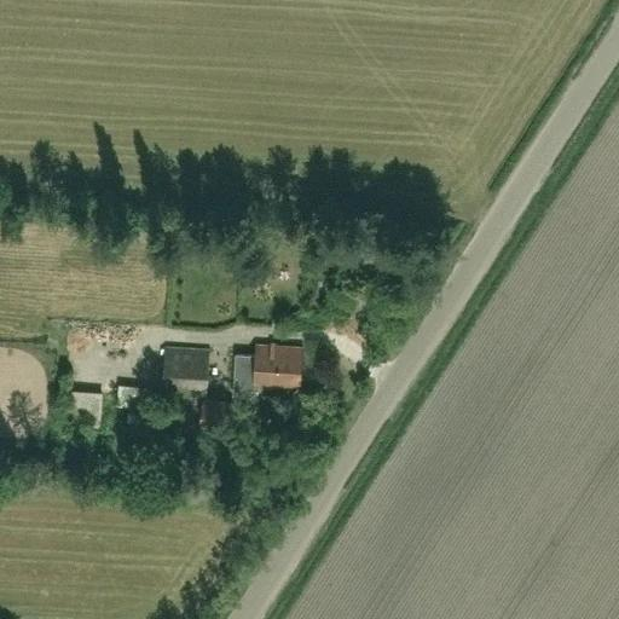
[(256,345),(255,354),(236,353),(233,394),(254,395),(255,386),(301,388),(304,347),(256,345)]
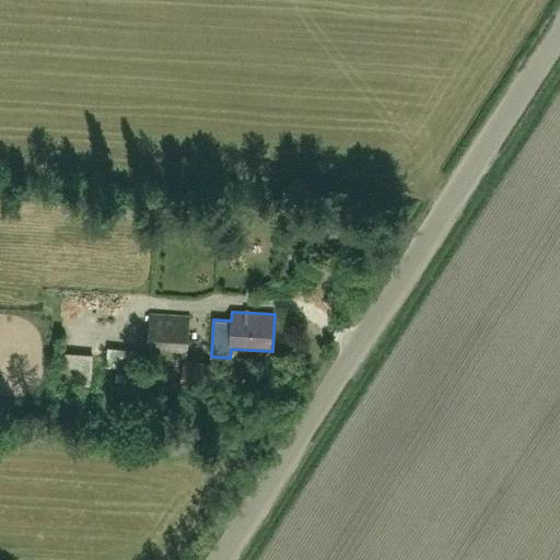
[(147,356),(186,359),(190,316),(150,313),(147,356)]
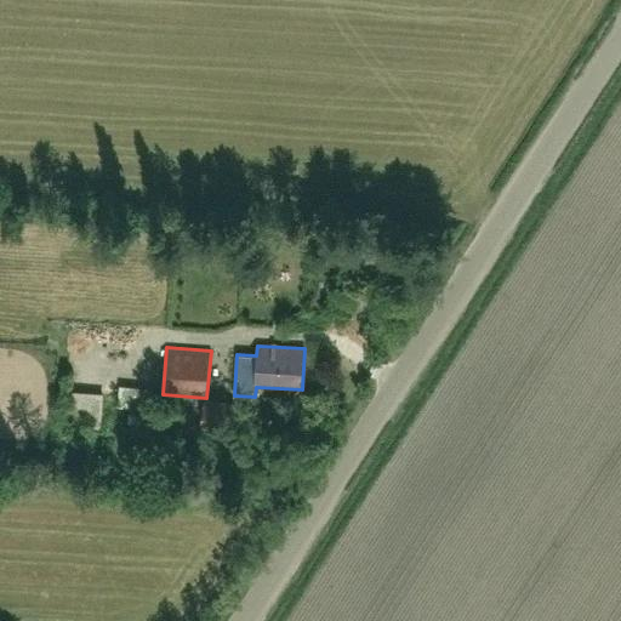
[(152,410),(155,391),(127,387),(124,406),(152,410)]
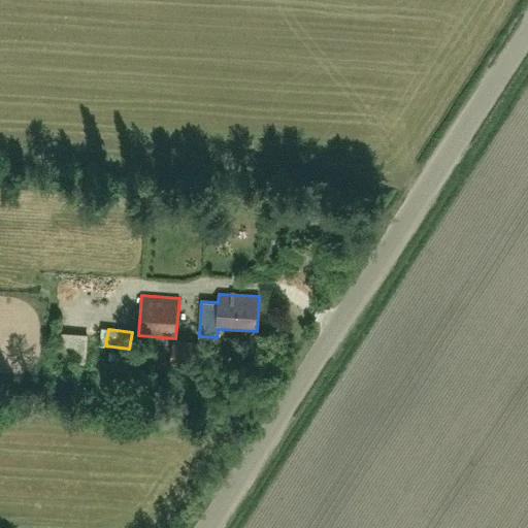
[(94,347),(93,334),(64,335),(65,348),(94,347)]
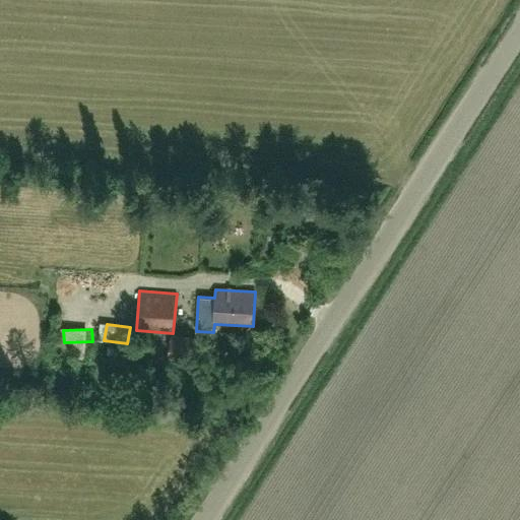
[(194,361),(196,338),(170,336),(168,359),(194,361)]
